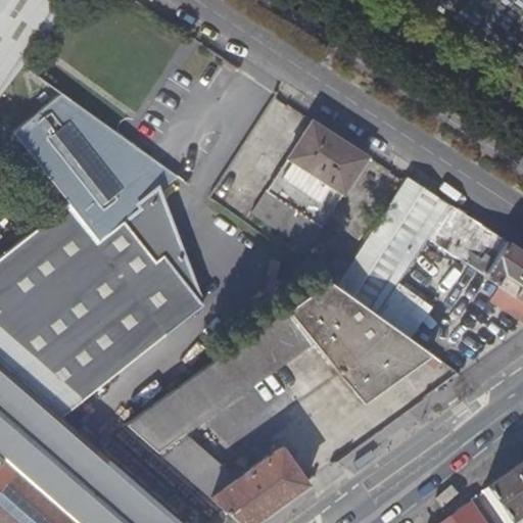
[(0,0),(0,92),(20,65),(59,12),(39,0),(0,0)]
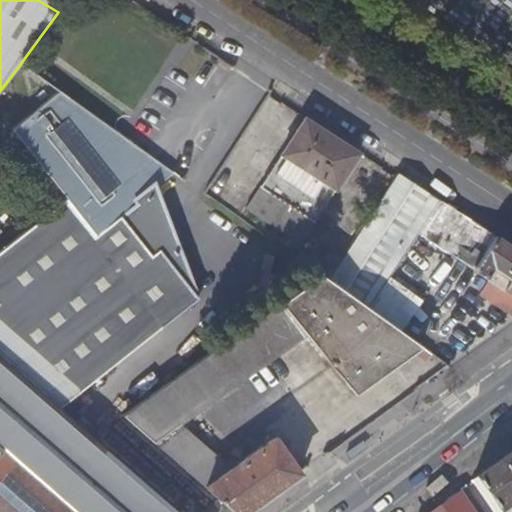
[(116,131),(59,91),(11,129),(66,198),(34,225),(20,236),(0,251),(0,356),(56,405),(198,297),(194,292),(160,247),(152,253),(120,214),(156,185),(174,171),(131,141),(121,145),(116,131)]
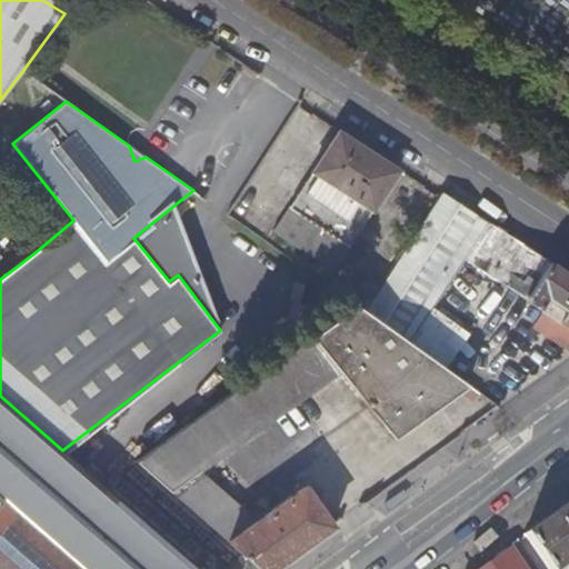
[(272,232),(333,272),(400,171),(339,132),(272,232)]
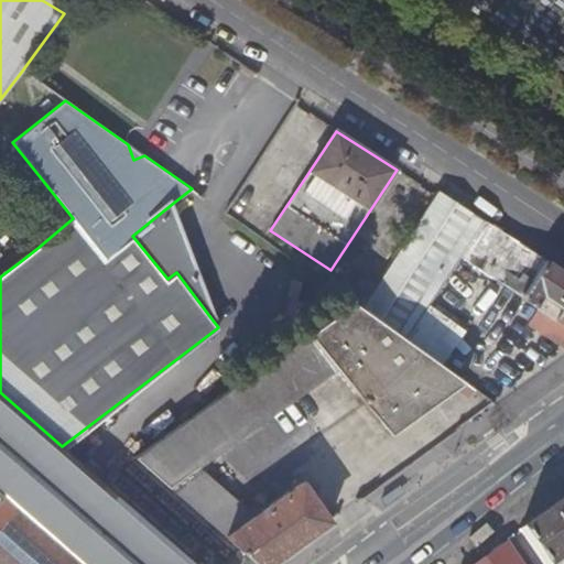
[(130,145),(128,144),(133,160),(144,155),(130,145)]
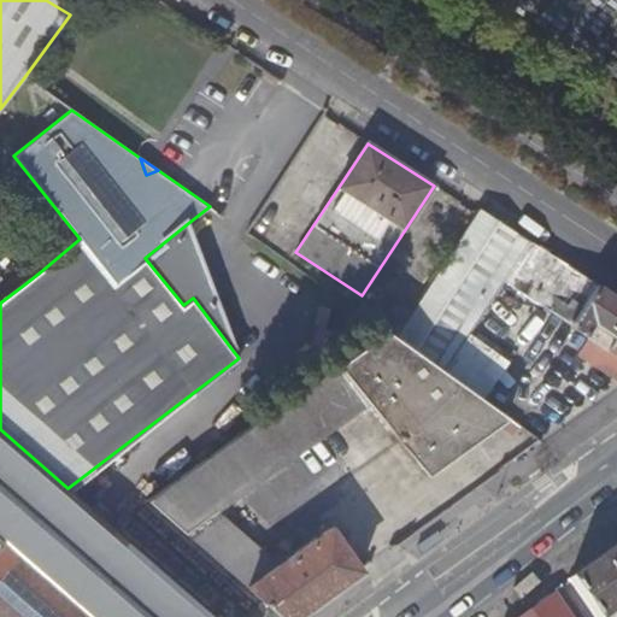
[(412,311),(395,338),(445,371),(482,312),(503,281),(529,241),(479,209),(412,311)]
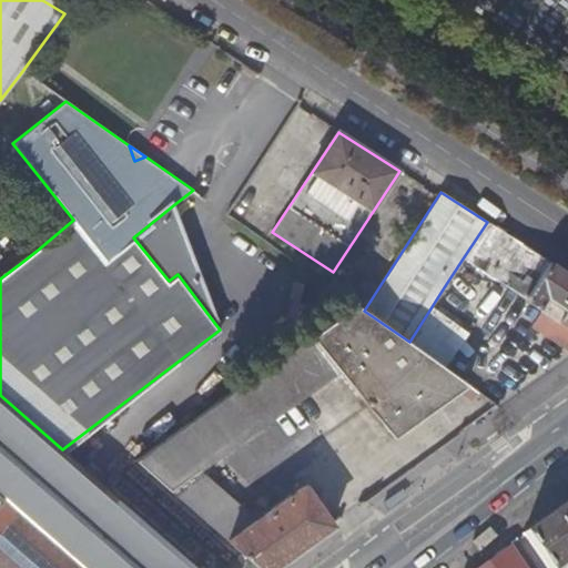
[(219,322),(173,205),(133,237),(169,281),(178,274),(215,324),(219,322)]
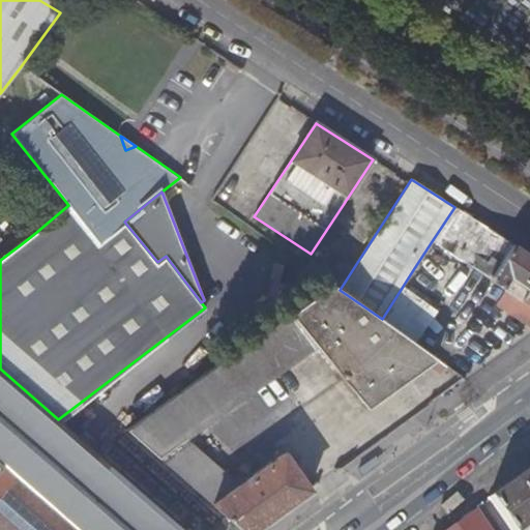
[(529,256),(516,246),(493,282),(506,290),(529,305),(529,256)]
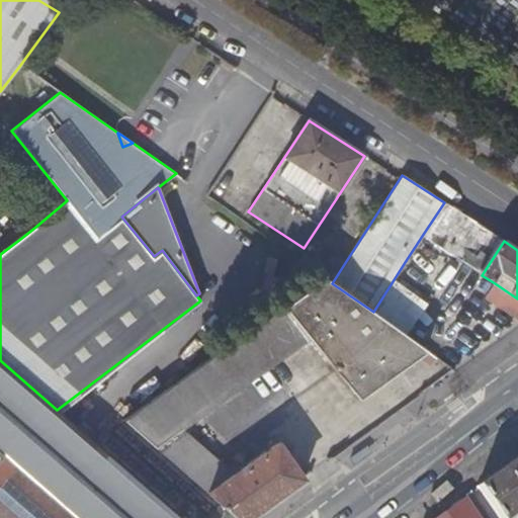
[(315,256),(308,266),(324,277),(332,283),(346,261),(333,252),(326,263),(315,256)]
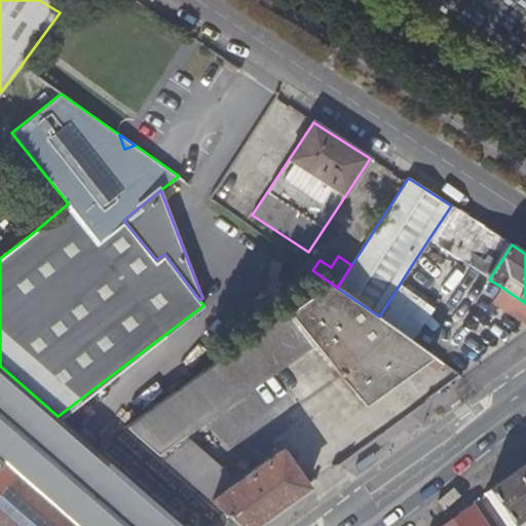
[(337,288),(329,282),(124,427),(237,525),(252,525),(307,487),(282,450),(236,482),(207,457),(178,433),(315,336),(363,404),(428,358),(431,355),(337,288)]
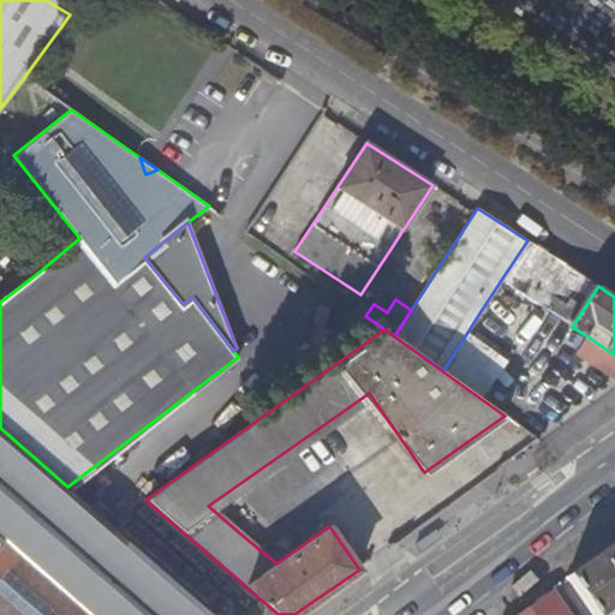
[(614,354),(587,336),(575,354),(614,380),(614,354)]
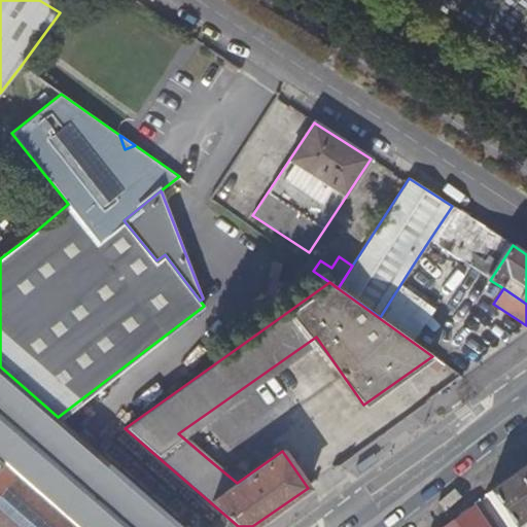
[(183,526),(0,366),(0,526),(183,526)]
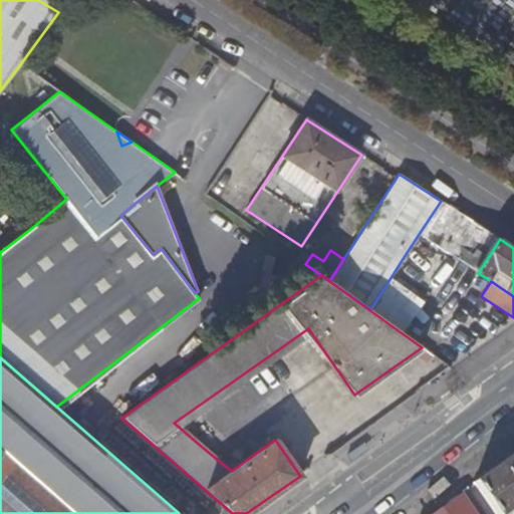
[(513,513),(513,456),(475,484),(494,513),(508,513),(511,513),(513,510),(513,513)]
